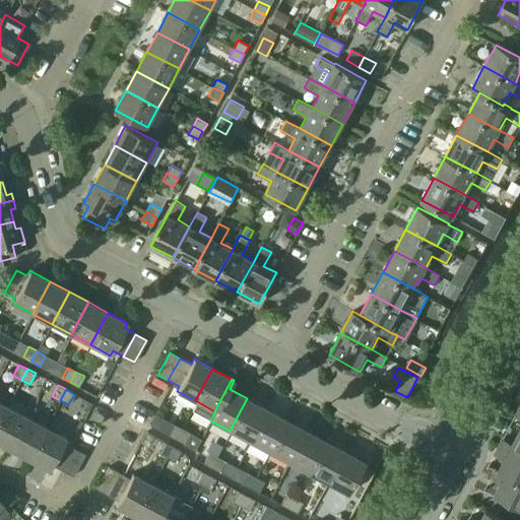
[(247,398),(230,431),(249,441),(266,408),(247,398)]
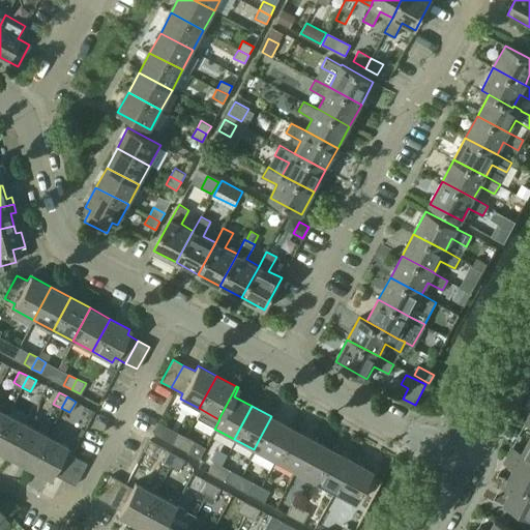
[(0,427),(0,451),(9,458),(27,424),(7,414),(0,427)]
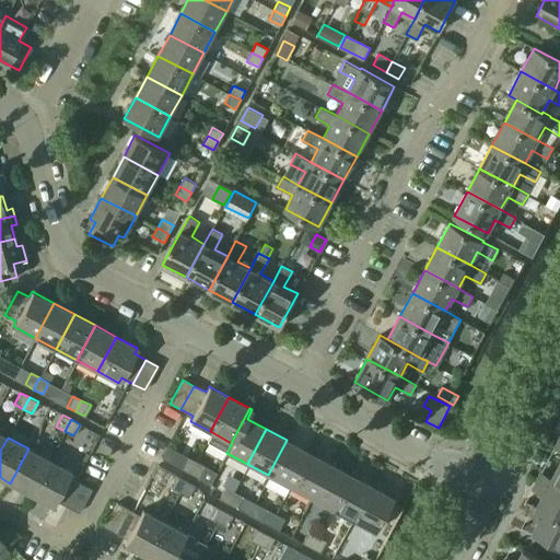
[(287,440),(268,475),(289,486),(307,452),(287,440)]
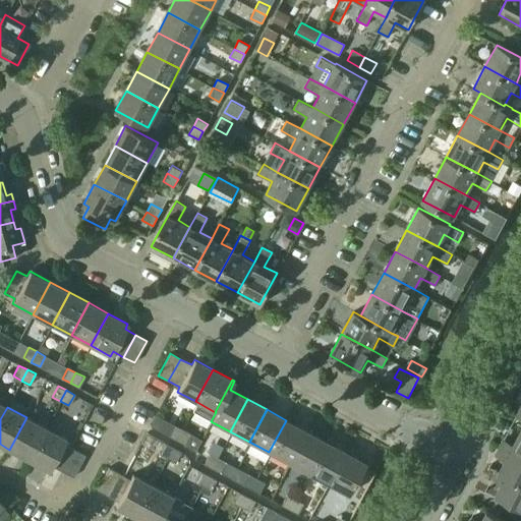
[(9,450),(29,460),(46,427),(26,417),(9,450)]
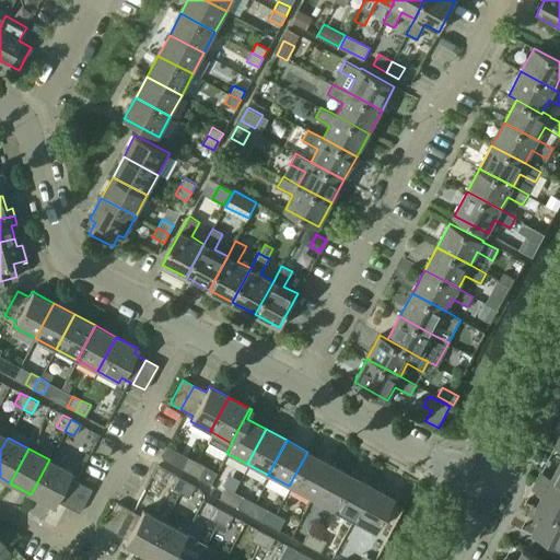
[(307,452),(289,486),(311,498),(329,463),(307,452)]
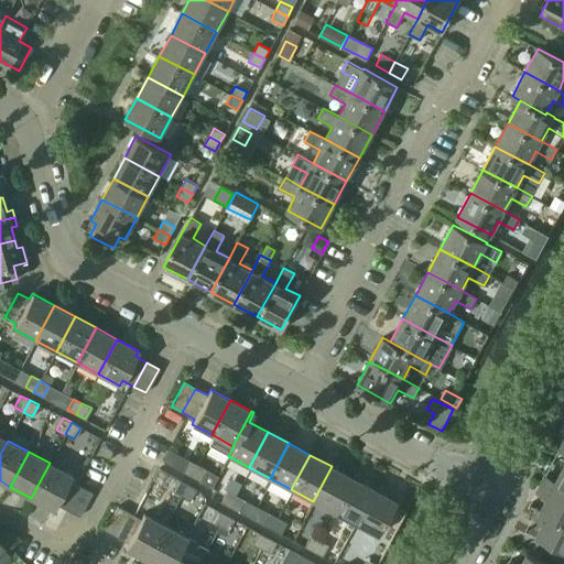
[(190,476),(195,464),(188,461),(182,472),(190,476)]
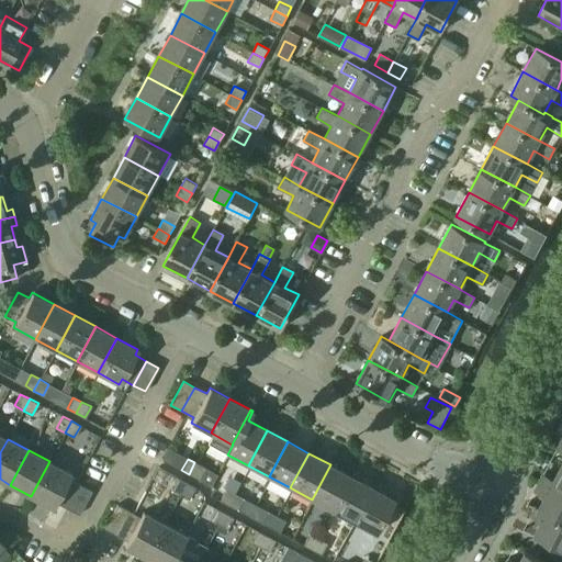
[(67,508),(80,485),(68,479),(71,473),(49,461),(31,496),(53,508),(55,503),(67,508)]
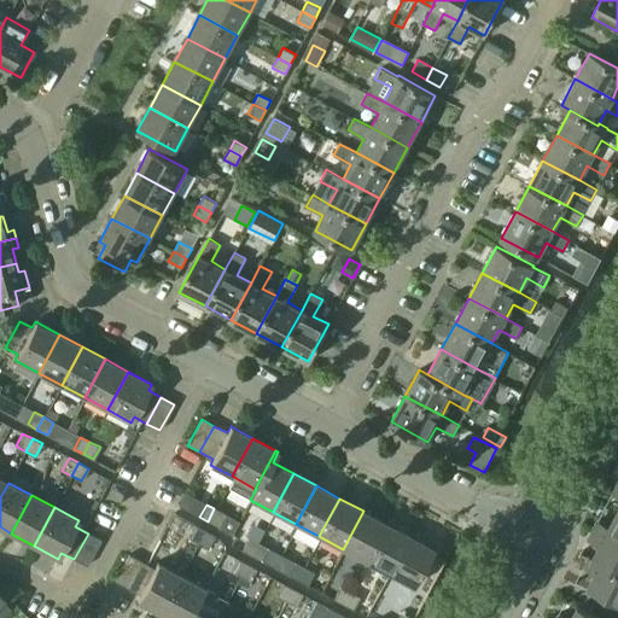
[(226,514),(214,508),(208,522),(219,528),(226,514)]
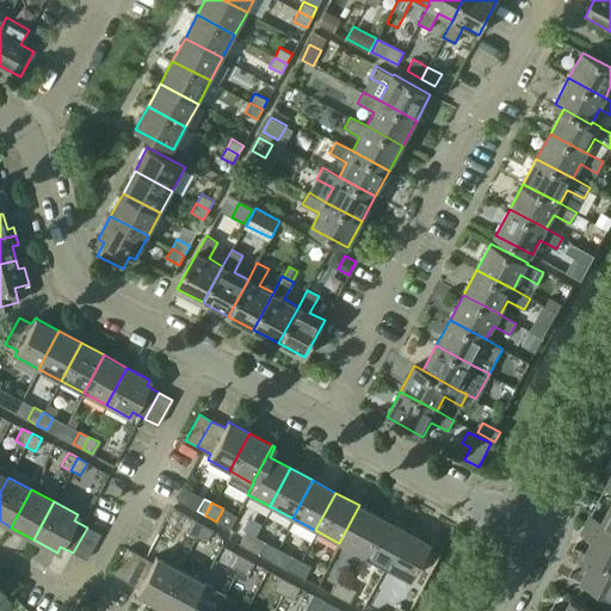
[(359,505),(339,543),(362,555),(382,518),(359,505)]
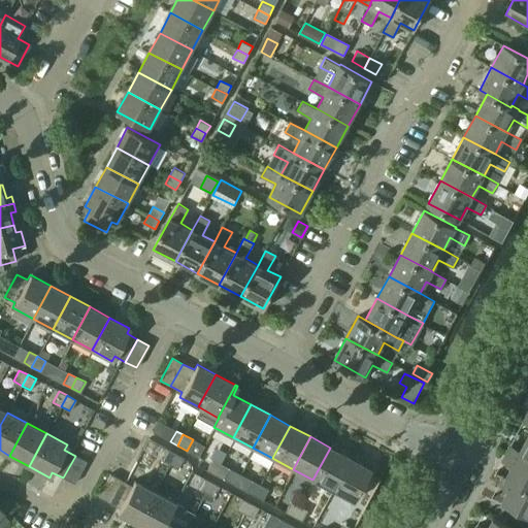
[(527,464),(527,438),(521,450),(510,444),(506,452),(527,464)]
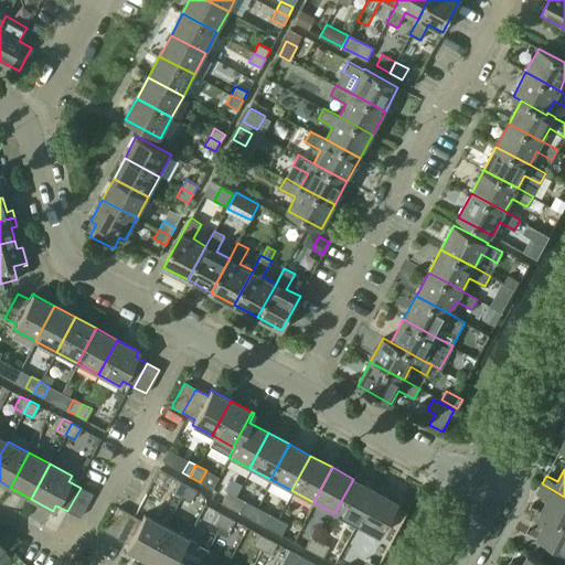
[(353,479),(334,513),(355,524),(374,490),(353,479)]
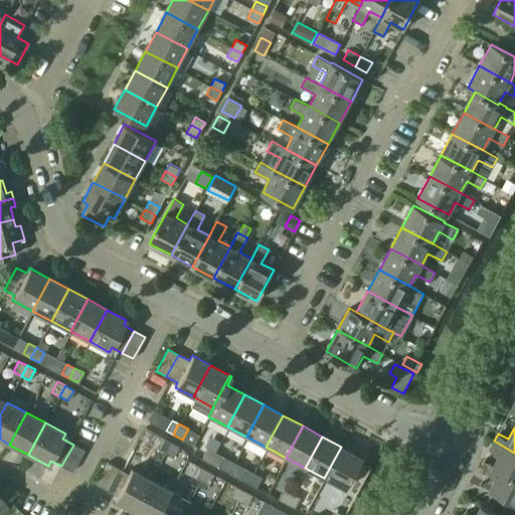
[(163,452),(169,442),(162,438),(157,449),(163,452)]
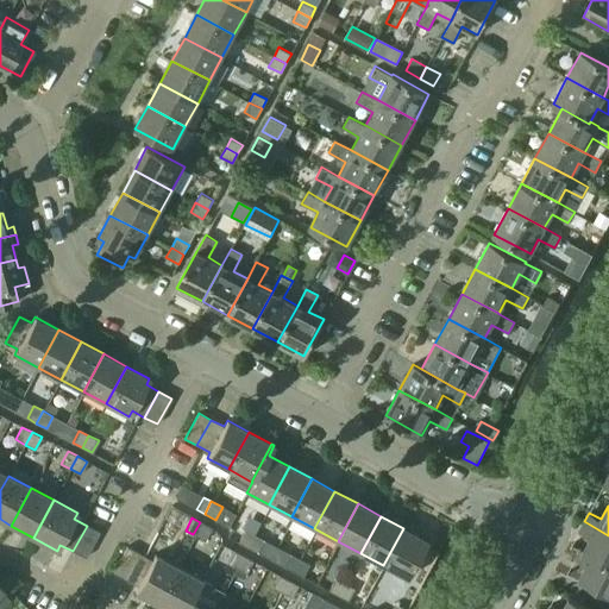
[(608,535),(584,521),(578,531),(590,538),(584,550),(583,551),(608,564),(608,535)]
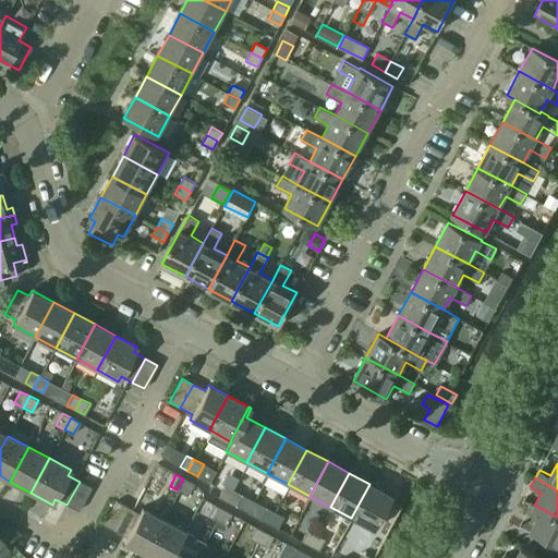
[(194,484),(183,478),(177,489),(187,495),(194,484)]
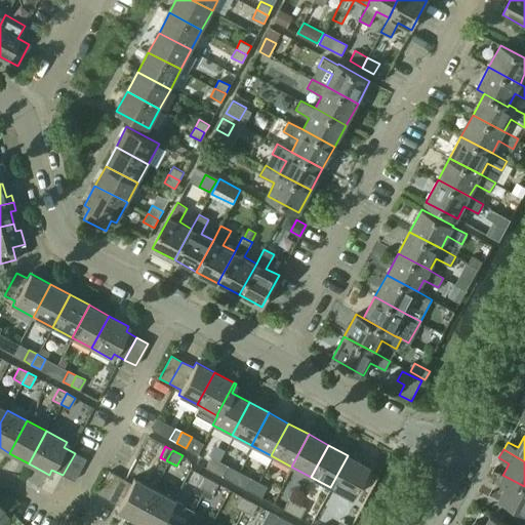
[(75,453),(63,475),(73,481),(85,458),(75,453)]
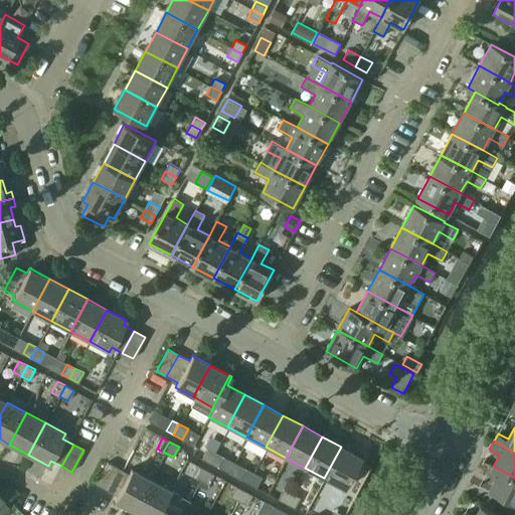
[(208,462),(213,452),(206,448),(205,451),(197,447),(194,455),(208,462)]
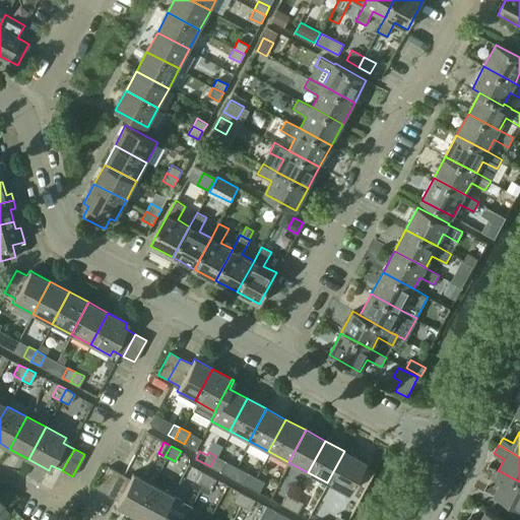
[(344,451),(327,482),(347,494),(365,462),(344,451)]
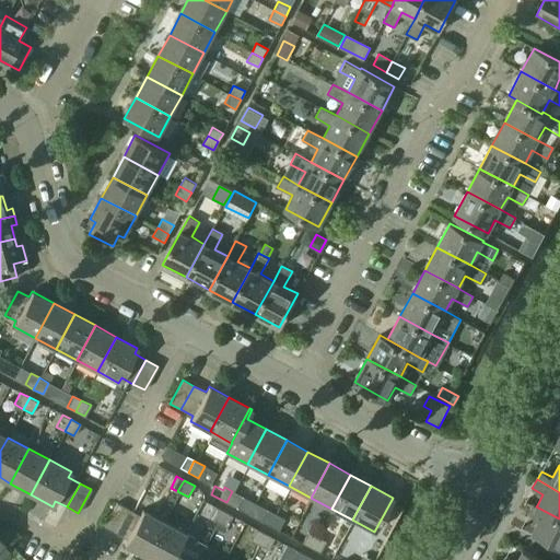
[(243,497),(232,491),(226,502),(237,508),(243,497)]
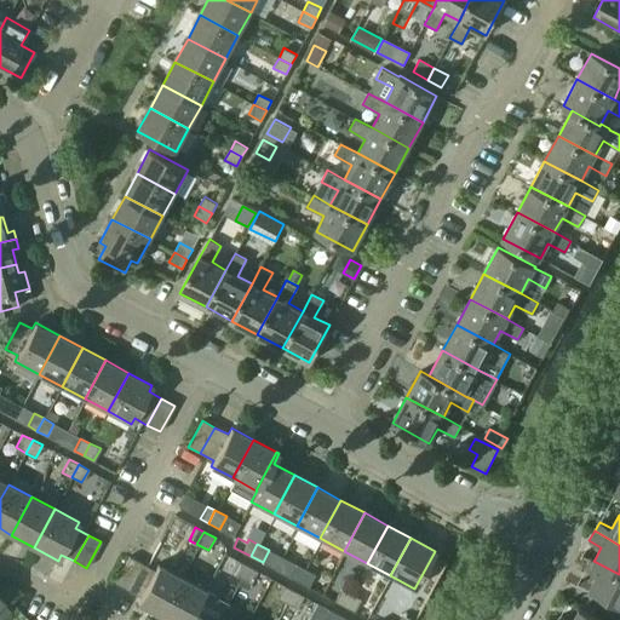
[(127,590),(142,563),(128,557),(115,583),(127,590)]
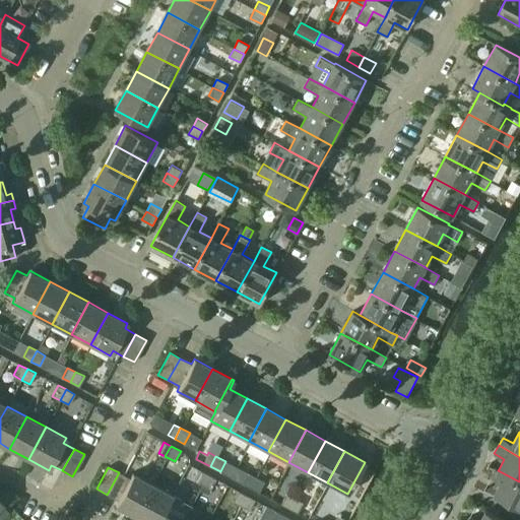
[(519,481),(498,470),(499,469),(496,467),(491,476),(501,482),(494,495),(519,508),(519,481)]
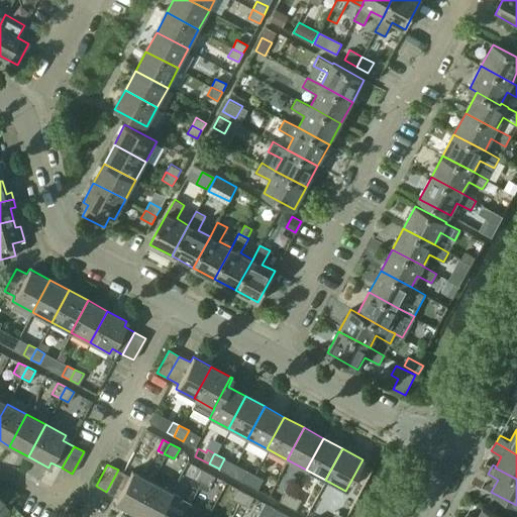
[(199,482),(205,472),(198,468),(193,479),(199,482)]
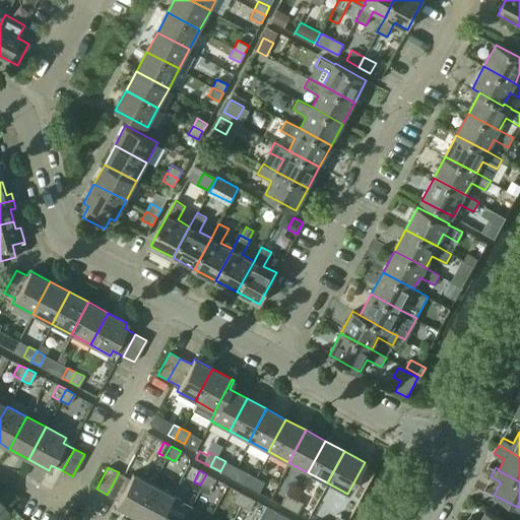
[(133,515),(150,483),(132,473),(129,478),(119,472),(107,495),(118,501),(115,506),(133,515)]
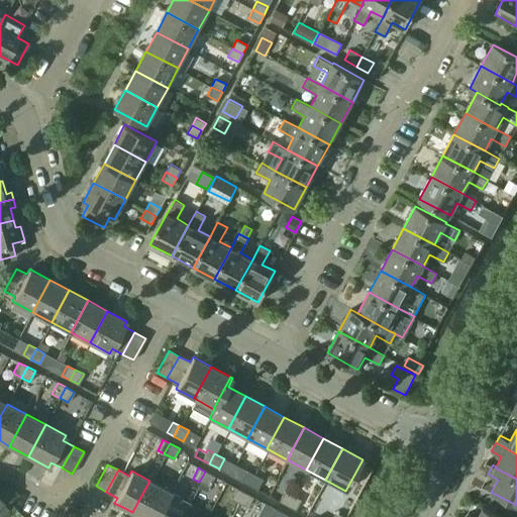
[(247,485),(253,475),(245,470),(240,481),(247,485)]
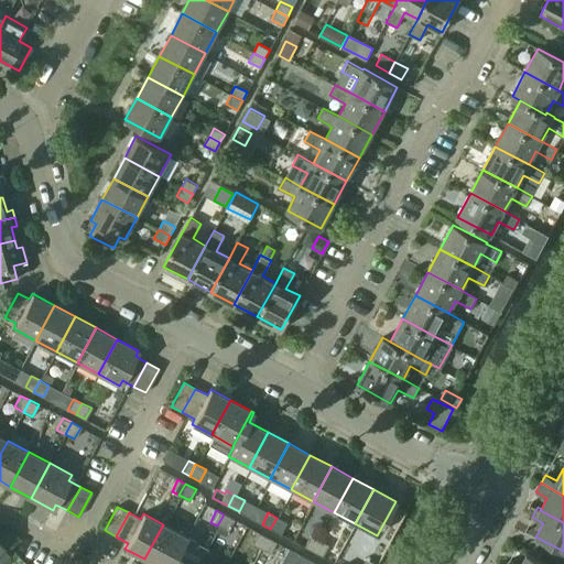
[(234,520),(224,514),(217,525),(228,531),(234,520)]
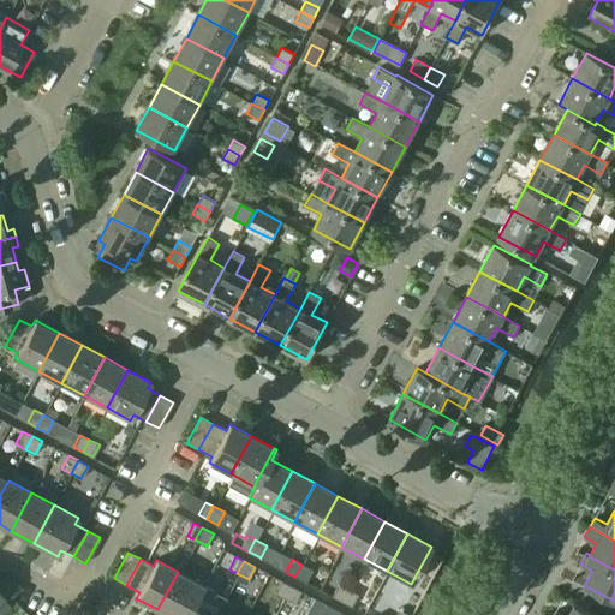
[(311,569),(302,565),(294,577),(304,581),(311,569)]
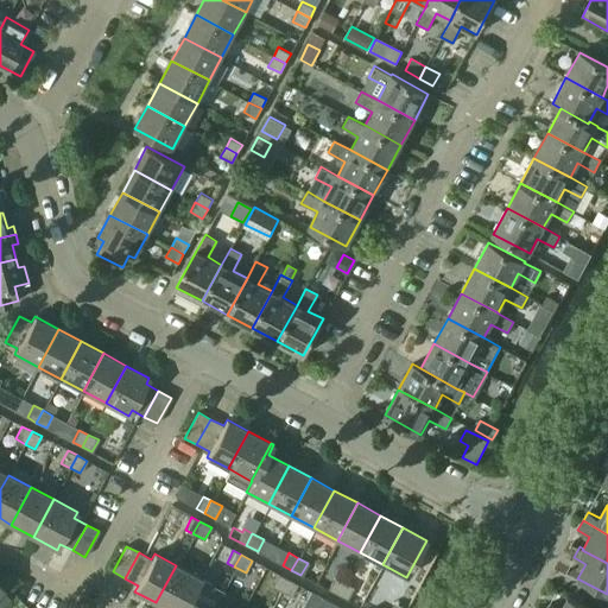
[(176,565),(156,602),(165,607),(182,607),(198,577),(176,565)]
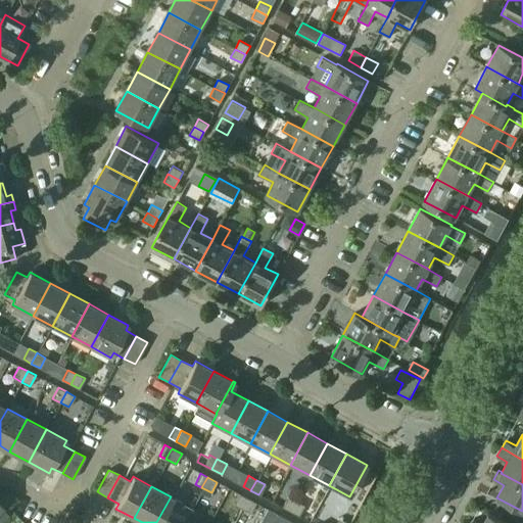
[(240,509),(246,497),(239,493),(233,505),(240,509)]
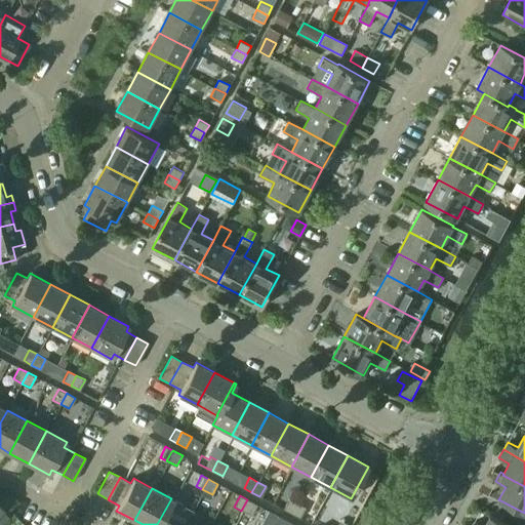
[(171,498),(157,524),(183,524),(185,522),(167,513),(174,500),(171,498)]
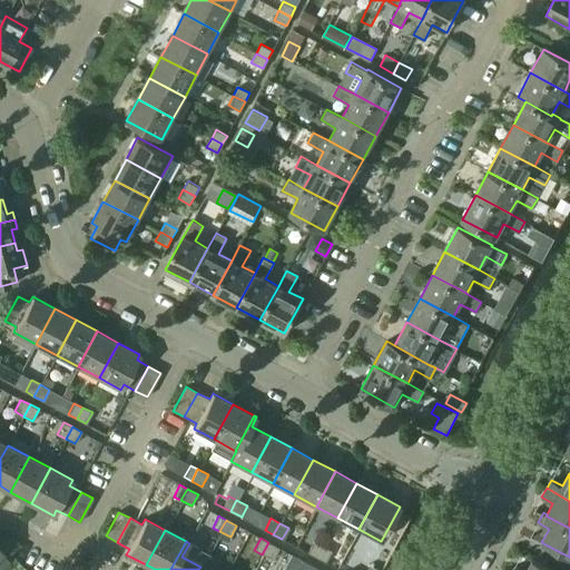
[(316,558),(322,546),(313,541),(307,553),(316,558)]
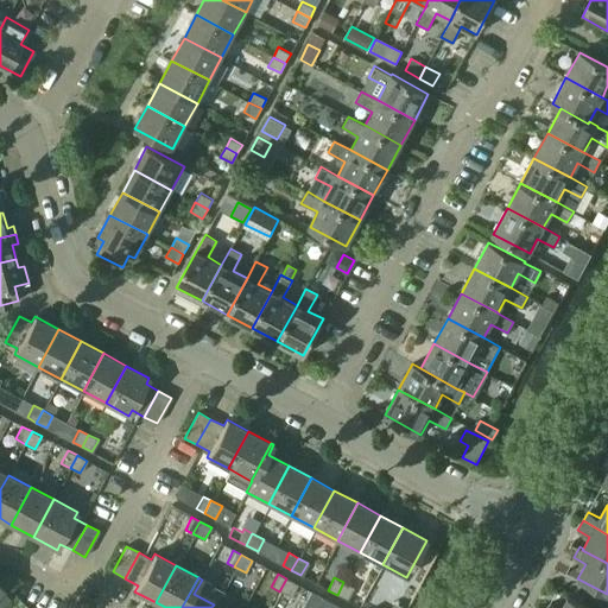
[(303,602),(309,591),(286,578),(279,591),(302,605),(303,602)]
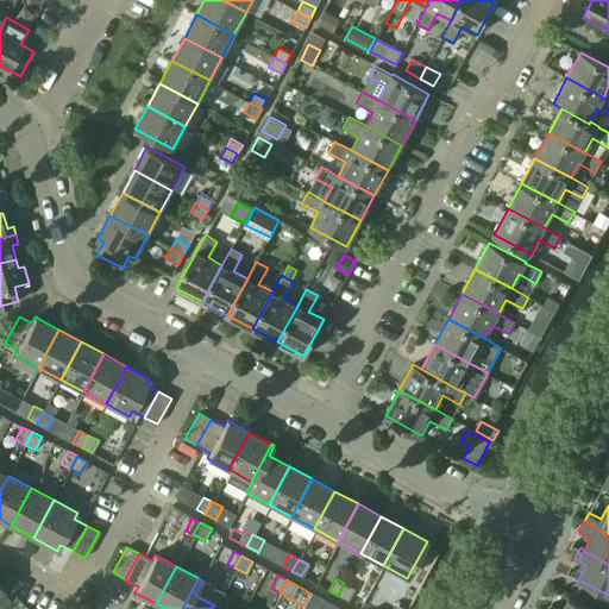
[(355,589),(344,583),(338,596),(347,601),(355,589)]
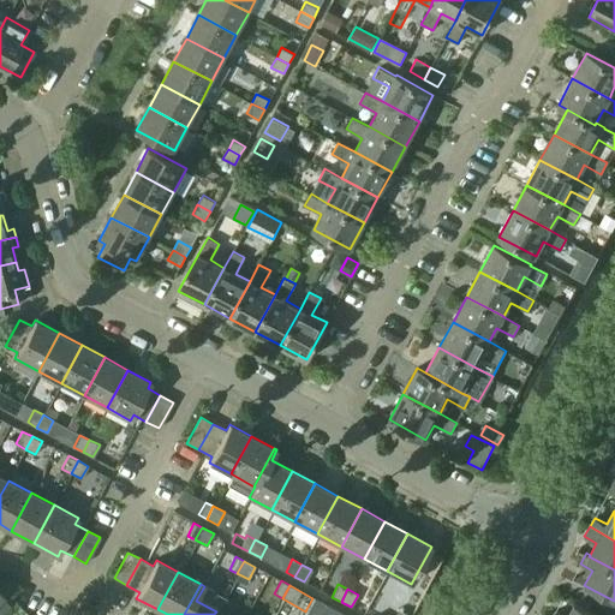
[(333,614),(336,610),(312,598),(306,609),(310,611),(310,613),(315,614),(333,614)]
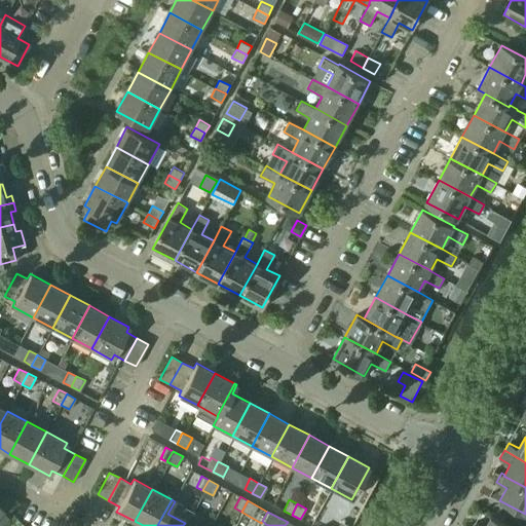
[(510,525),(491,516),(485,525),(481,525),(475,523),(473,525),(510,525)]
